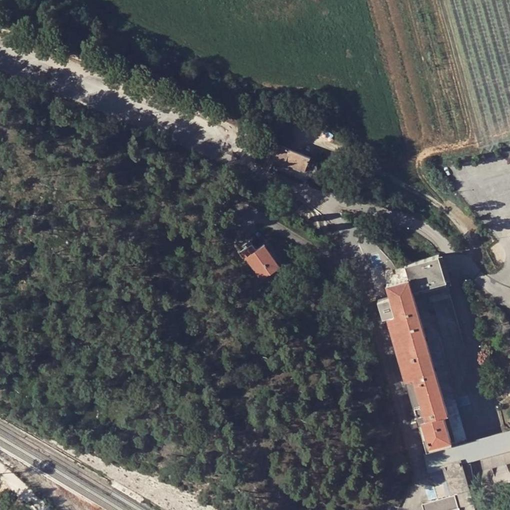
[(306,157),(278,146),(271,164),(279,168),(280,166),(281,163),(287,165),(301,171),(306,157)]
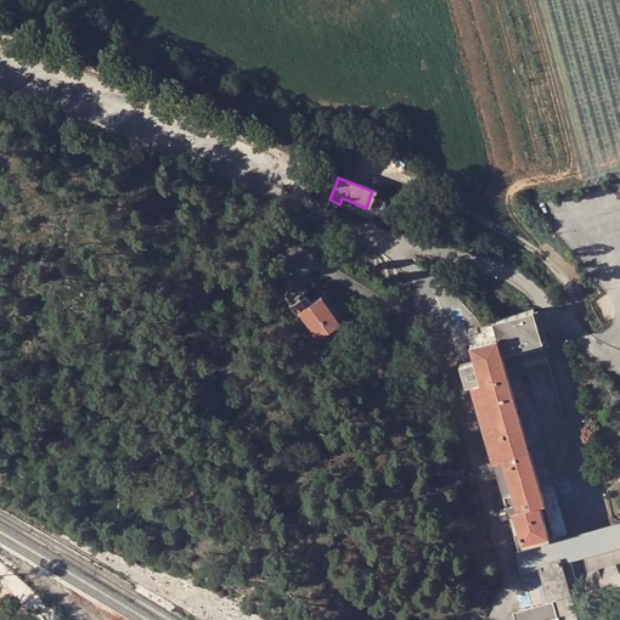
[(309,305),(303,298),(289,308),(294,315),(297,314),(315,339),(337,323),(319,298),(309,305)]
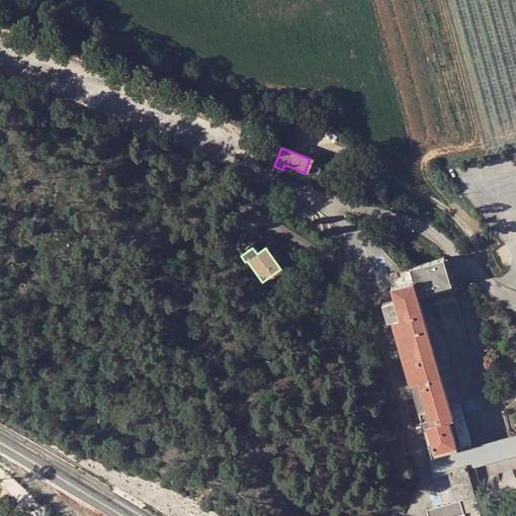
[(467,446),(453,394),(444,396),(416,293),(449,284),(441,258),(409,267),(412,280),(390,286),(393,299),(380,304),(385,321),(390,320),(419,420),(422,419),(432,451),(439,449),(442,456),(463,450),(462,447),(467,446)]
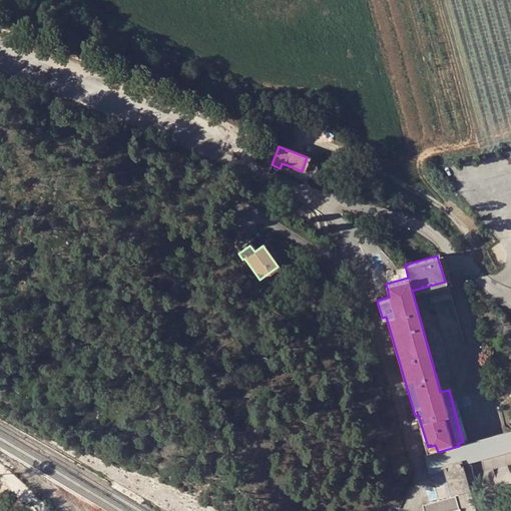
[(412,291),(440,392),(449,390),(422,297),(447,290),(445,282),(412,291)]
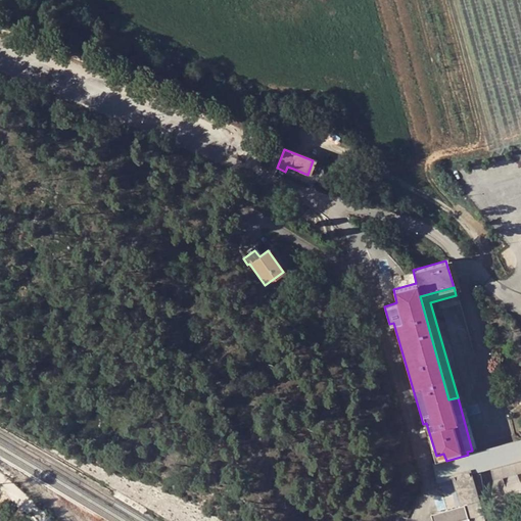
[(520,460),(520,438),(468,455),(446,461),(434,464),(440,484),(455,480),(468,476),(520,460)]
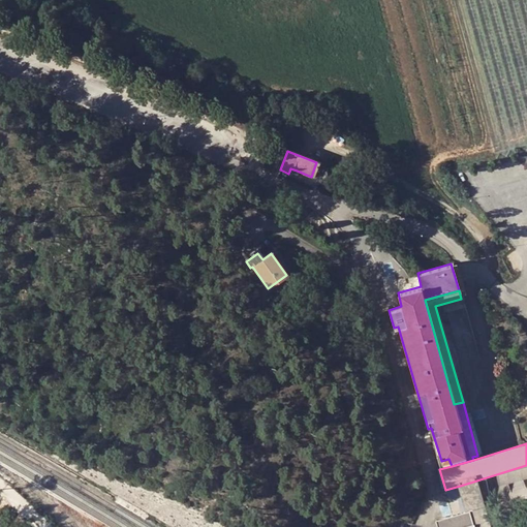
[(460,486),(467,510),(471,526),(486,526),(481,507),(473,482),(460,486)]
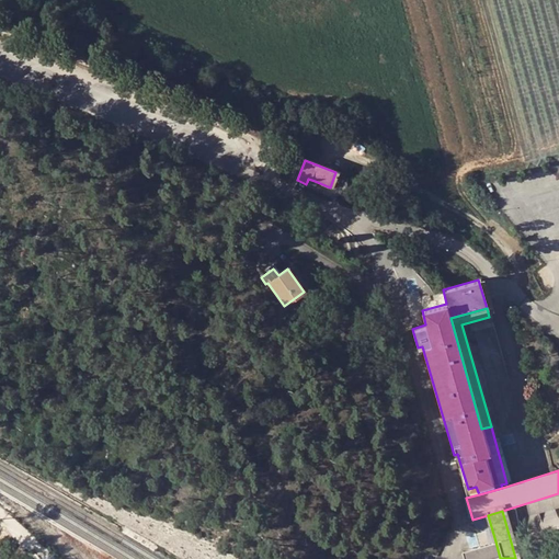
[(500,558),(495,542),(469,550),(471,558),(500,558)]
